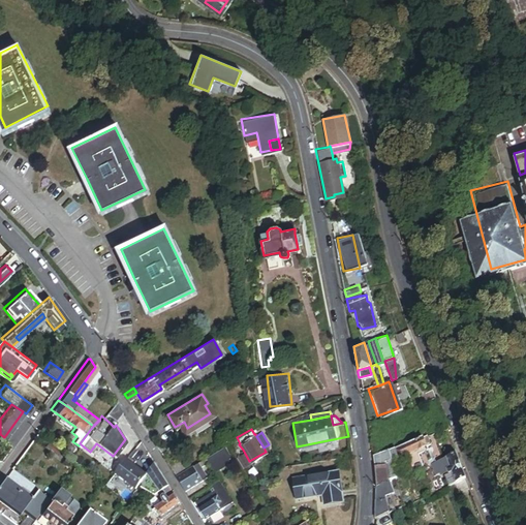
[(400,455),(403,462),(421,456),(421,454),(428,452),(425,443),(430,440),(427,433),(422,435),(421,435),(388,448),(391,458),(400,455)]
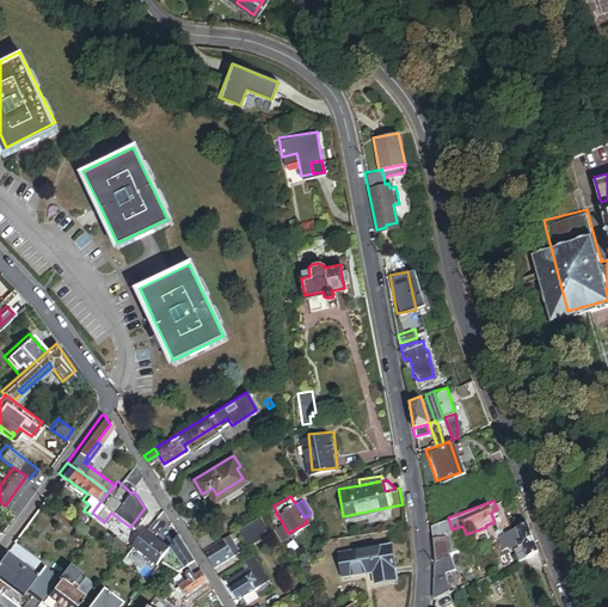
[(510,522),(524,516),(519,503),(504,508),(510,522)]
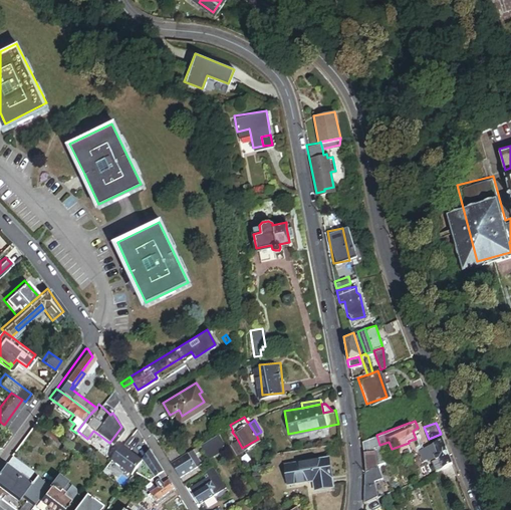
[(224,446),(216,432),(199,441),(208,455),(224,446)]
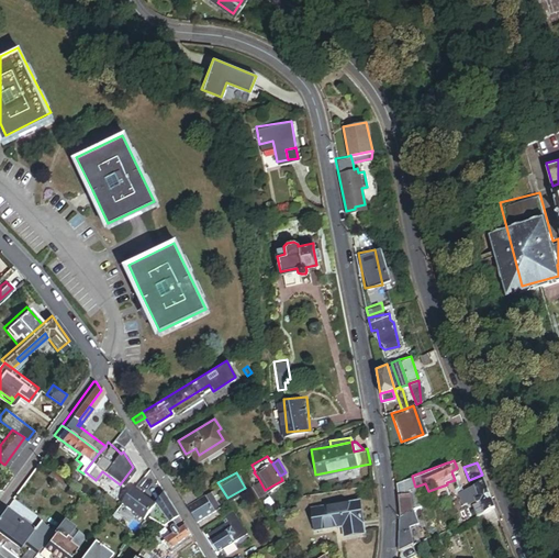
[(417,505),(421,504),(415,487),(412,476),(395,481),(397,493),(398,504),(398,514),(417,505)]
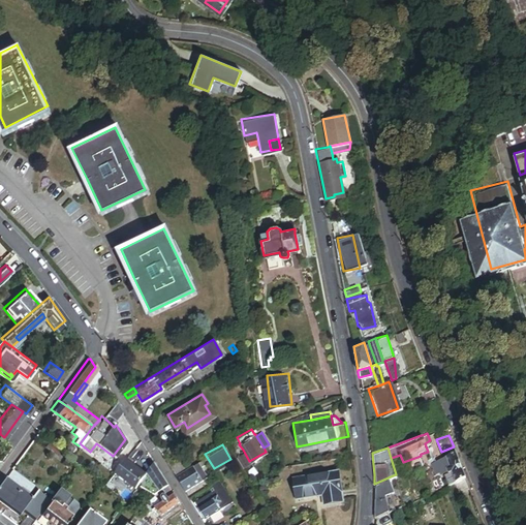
[(243,450),(235,455),(242,466),(249,461),(243,450)]
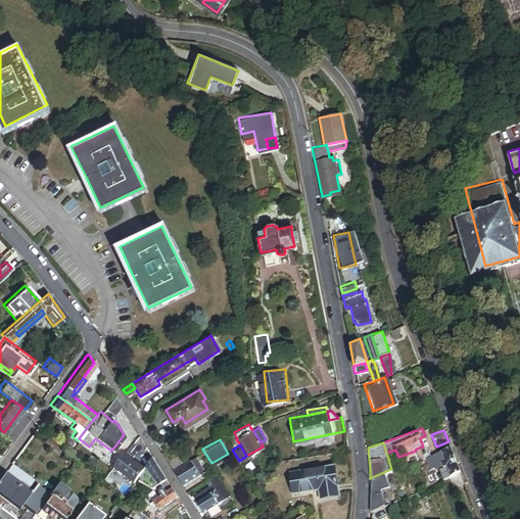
[(447,475),(459,470),(450,445),(433,452),(438,466),(442,476),(447,475)]
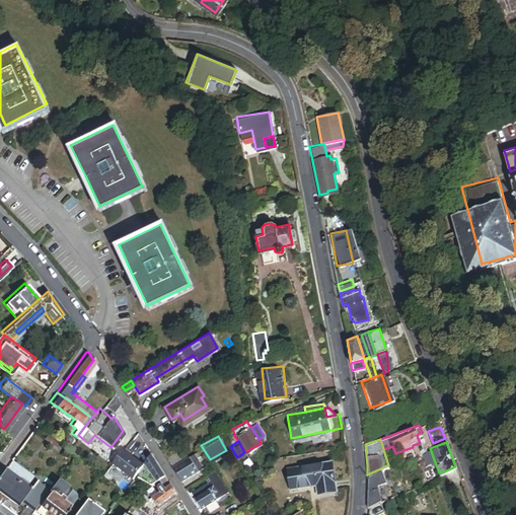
[(111,461),(130,476),(140,464),(142,462),(133,456),(128,452),(131,449),(125,444),(111,461)]
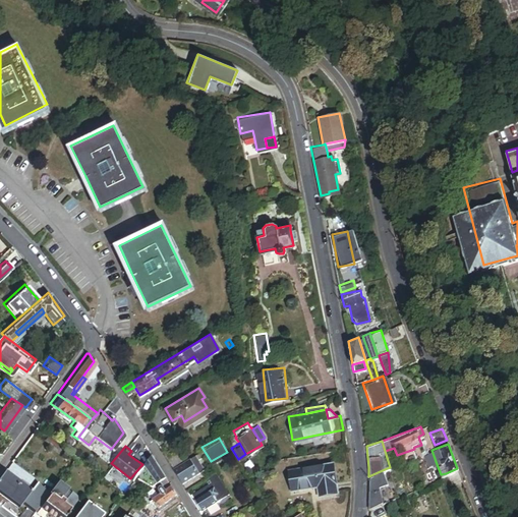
[(172,466),(185,458),(179,448),(166,455),(172,466)]
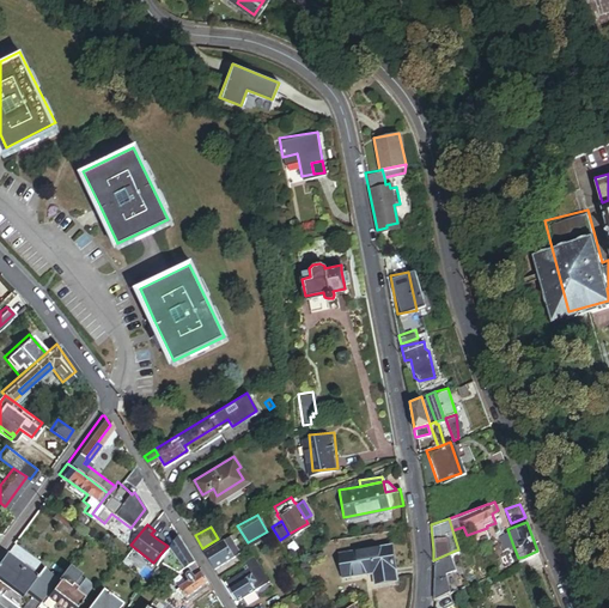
[(509,548),(513,546),(507,529),(491,536),(495,549),(507,545),(509,548)]
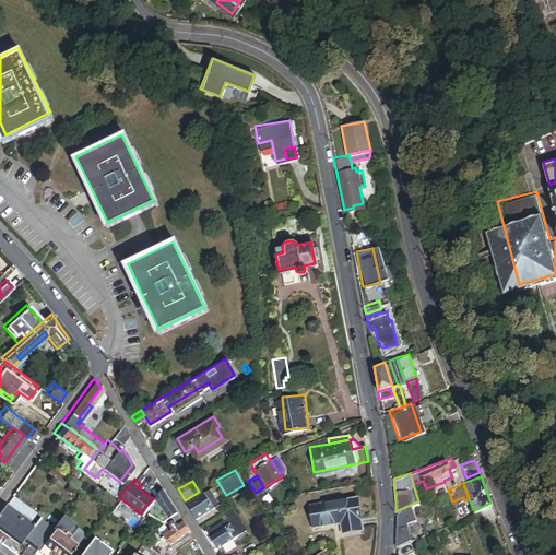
[(177,522),(181,518),(178,512),(162,486),(153,498),(151,500),(156,509),(162,505),(167,515),(170,512),(175,519),(177,522)]
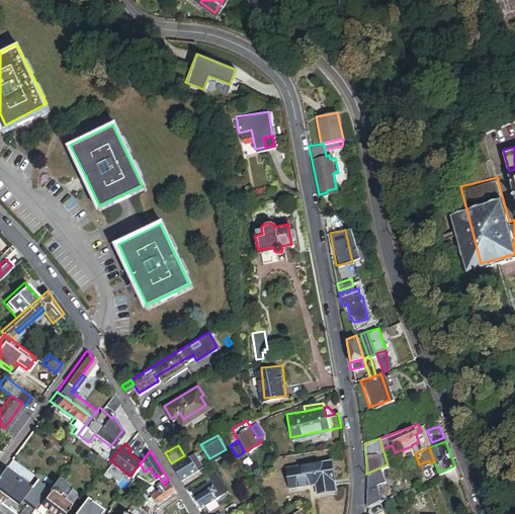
[(171,463),(179,478),(186,474),(201,464),(193,450),(184,455),(171,463)]
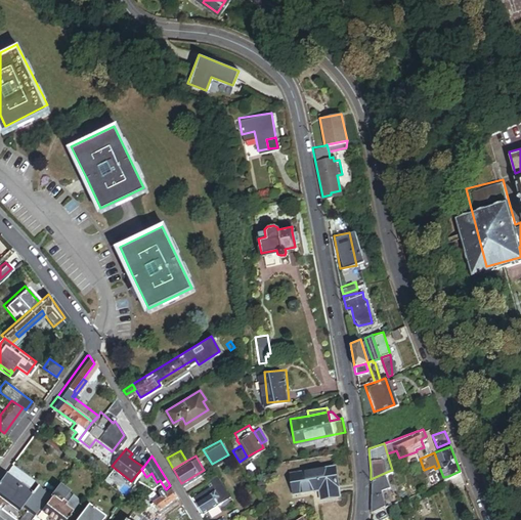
[(318,500),(338,496),(335,467),(291,471),(293,492),(317,490),(318,500)]
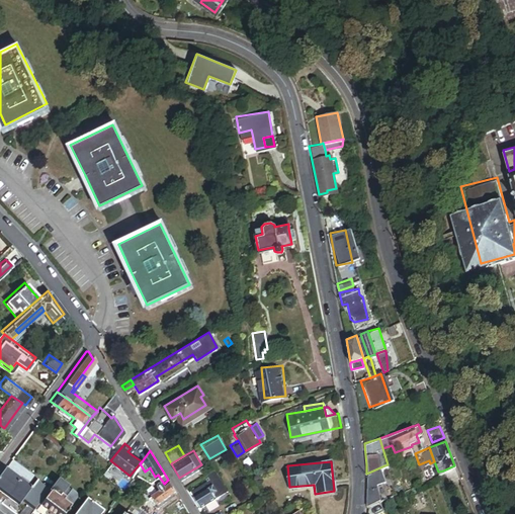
[(17,501),(19,498),(28,486),(3,465),(0,469),(0,487),(5,491),(17,501)]
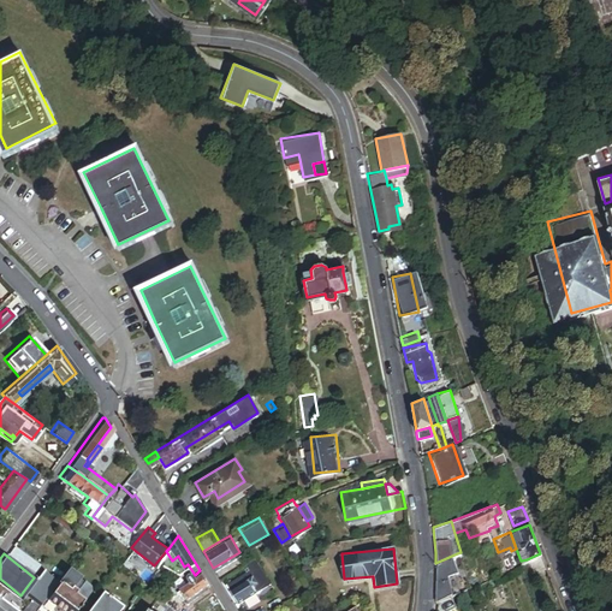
[(449,571),(462,567),(457,553),(435,563),(435,599),(450,593),(449,571)]
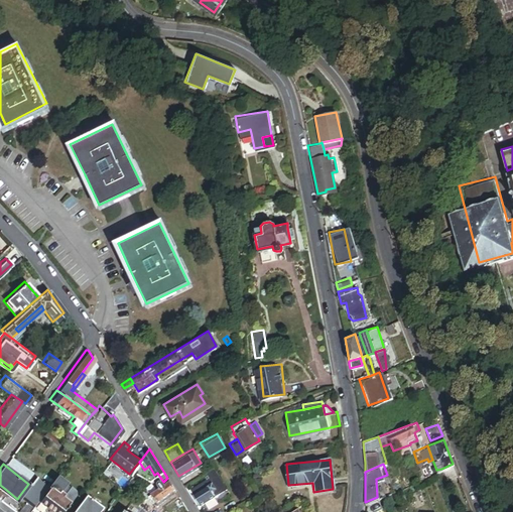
[(444,478),(457,474),(453,464),(441,469),(444,478)]
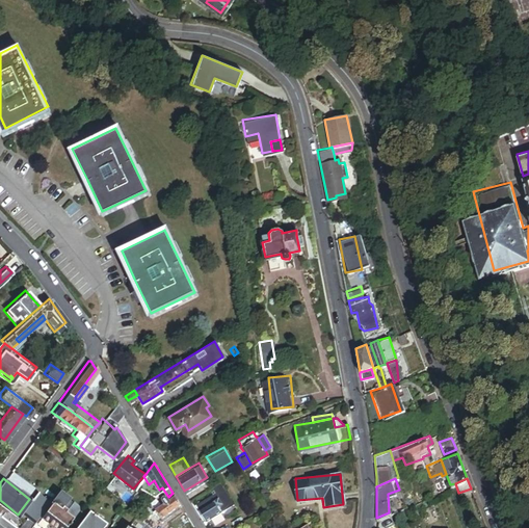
[(204,519),(233,501),(219,479),(211,484),(214,490),(194,502),(201,512),(204,519)]
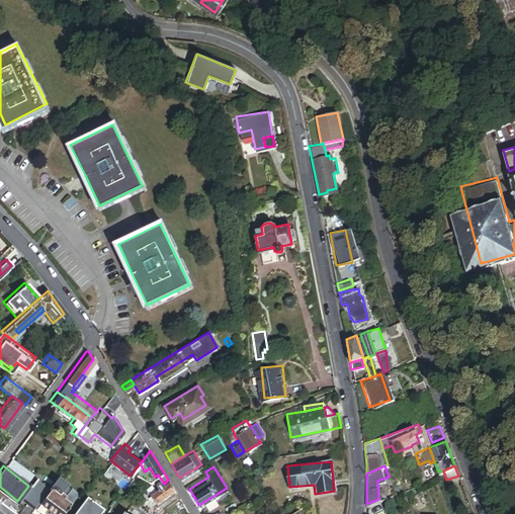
[(77,493),(65,484),(56,476),(48,486),(47,487),(49,489),(43,497),(48,501),(54,505),(62,512),(77,493)]
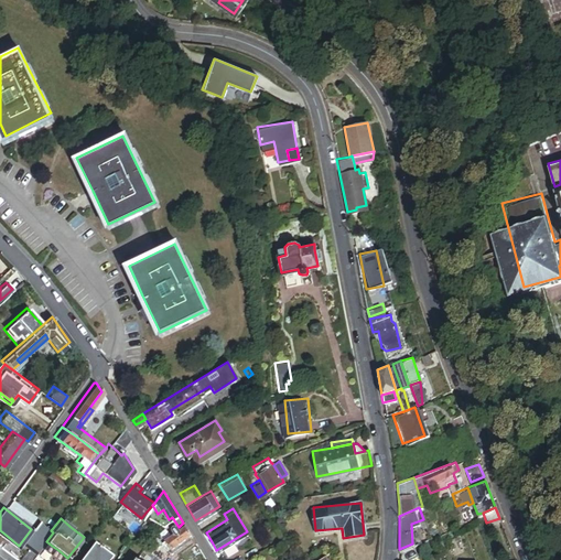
[(31,545),(36,549),(51,530),(52,529),(39,519),(31,529),(21,542),(27,546),(29,547),(31,545)]
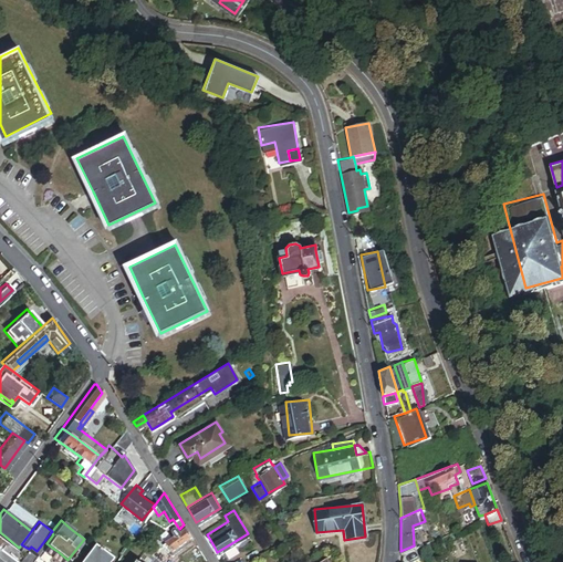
[(170,548),(171,548),(190,534),(188,531),(184,524),(179,529),(177,526),(174,526),(173,527),(171,529),(174,532),(163,541),(150,551),(157,558),(170,548)]
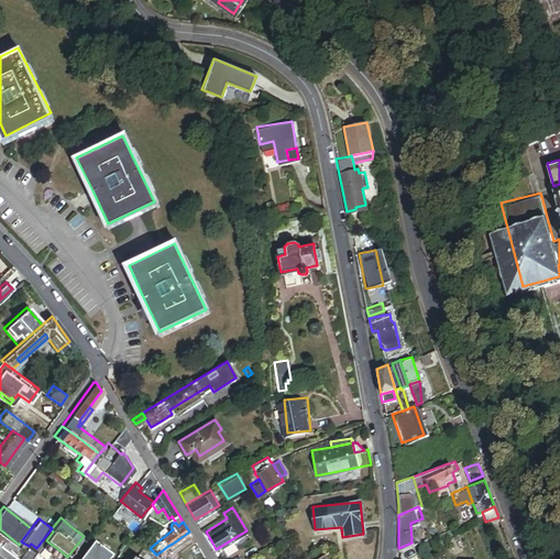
[(28,558),(40,558),(52,545),(46,540),(53,532),(51,529),(36,548),(28,558)]
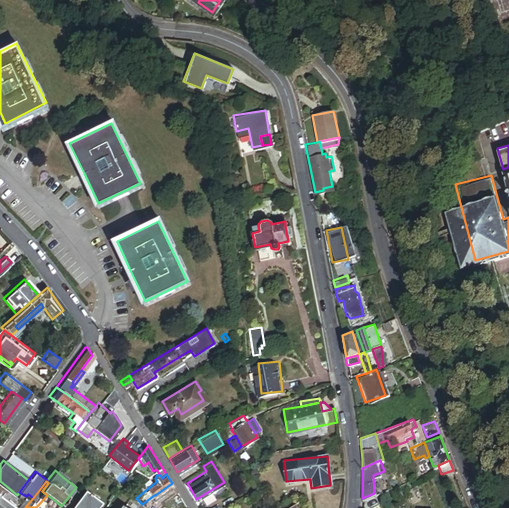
[(130,494),(136,498),(147,489),(143,484),(130,494)]
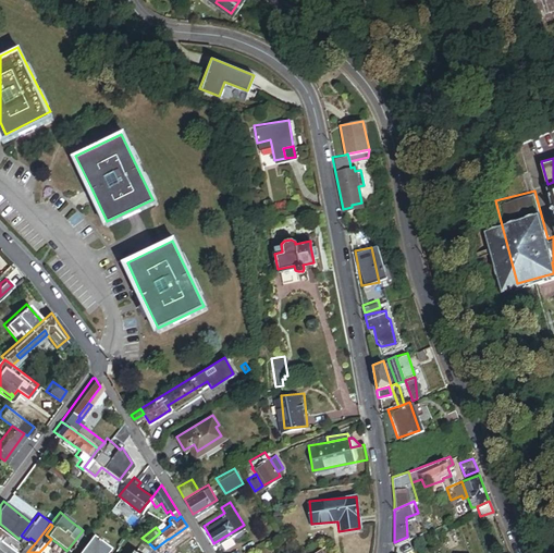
[(105,552),(108,550),(88,535),(74,552),(105,552)]
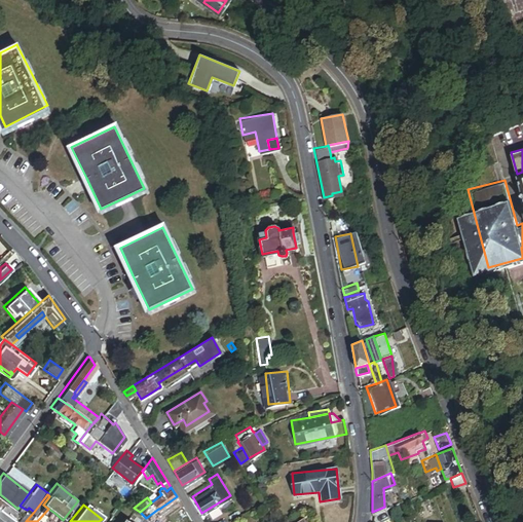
[(15,520),(17,521),(26,521),(34,512),(29,508),(27,510),(25,509),(15,520)]
